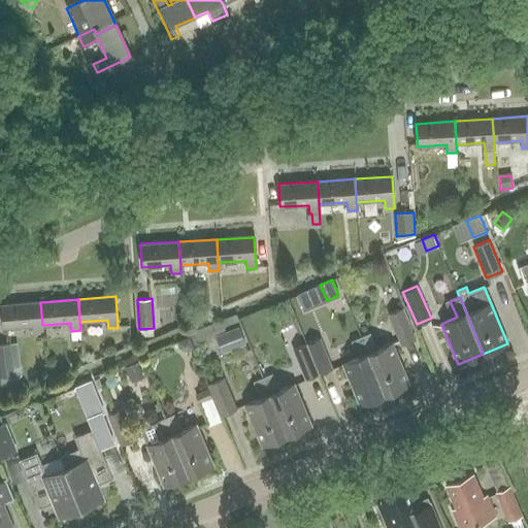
[(42,333),(42,325),(40,302),(2,304),(3,328),(32,326),(33,334),(42,333)]
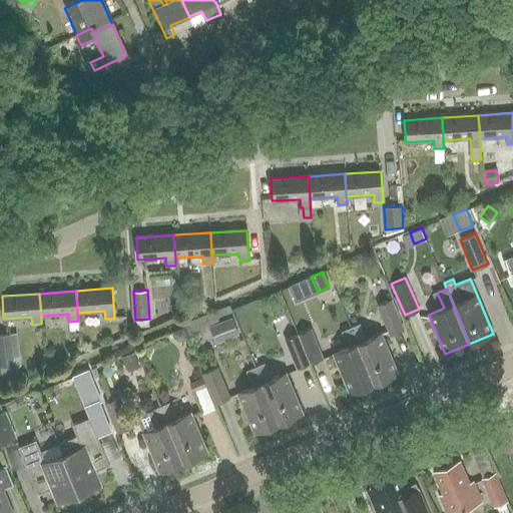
[(377,305),(390,336),(405,330),(393,299),(377,305)]
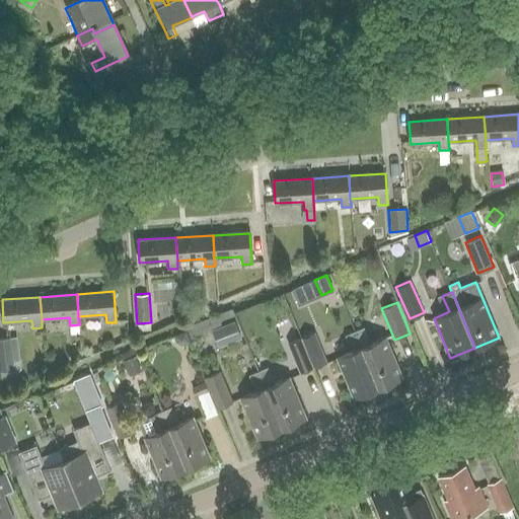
[(232,308),(187,326),(191,336),(221,323),(220,320),(234,314),(232,308)]
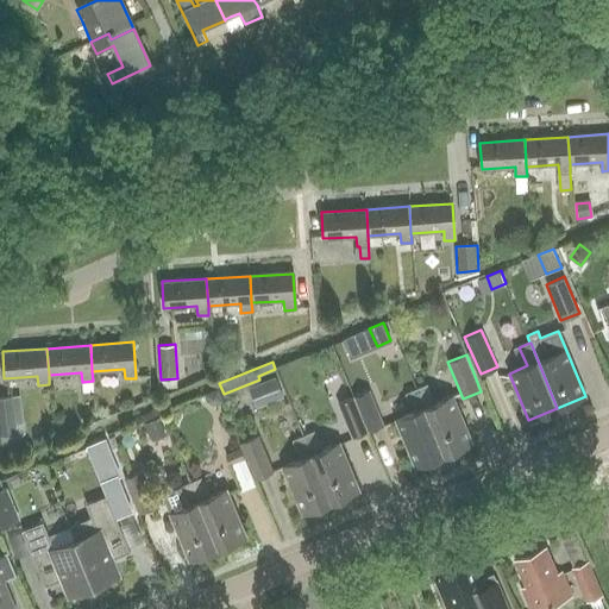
[(275,376),(249,388),(258,408),(283,397),(275,376)]
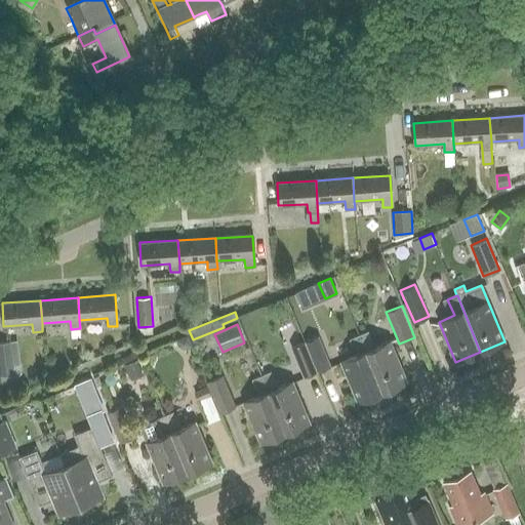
[(368,332),(360,336),(382,393),(407,382),(391,342),(375,349),(368,332)]
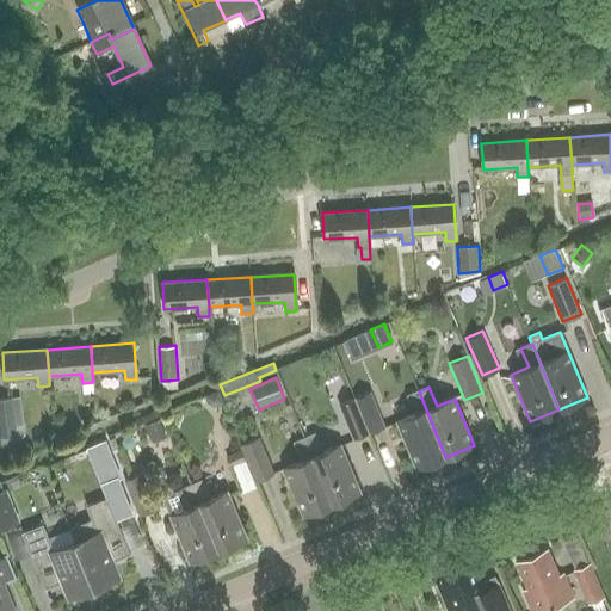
[(355,396),(370,431),(386,425),(371,390),(355,396)]
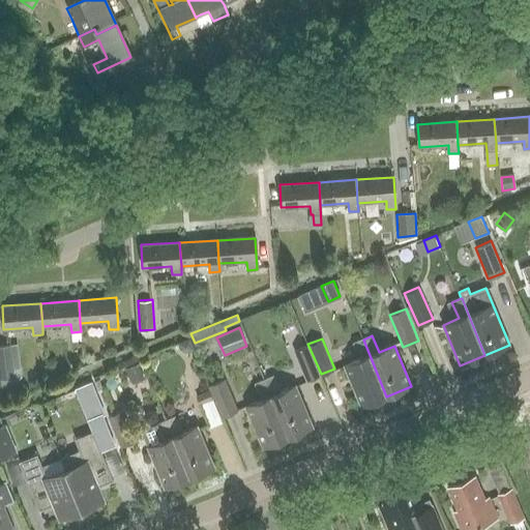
[(189,340),(178,345),(181,351),(187,353),(194,350),(189,340)]
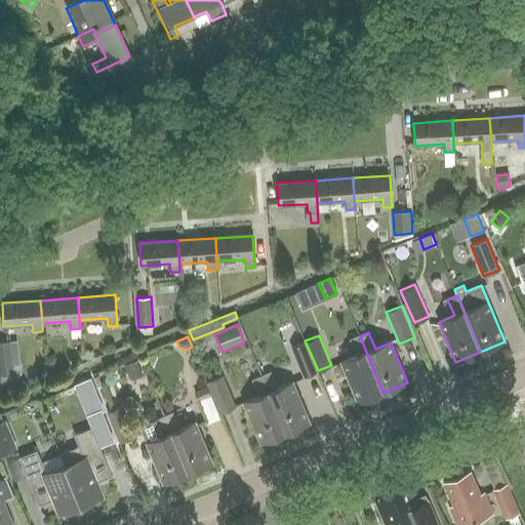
[(382,393),(360,336),(351,340),(357,356),(341,363),(358,403),(382,393)]
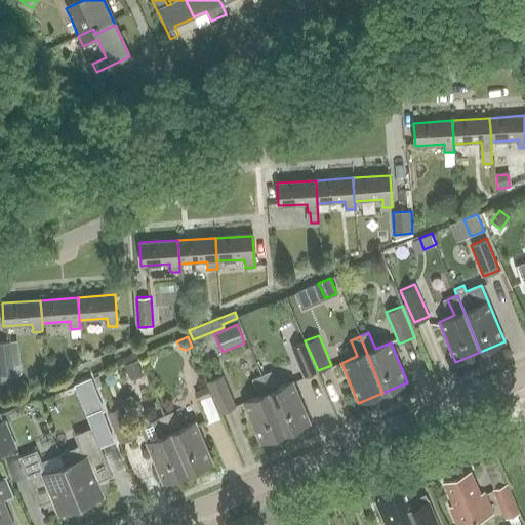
[(0,341),(0,374),(1,374),(2,384),(16,382),(15,373),(21,372),(19,365),(16,340),(0,341)]
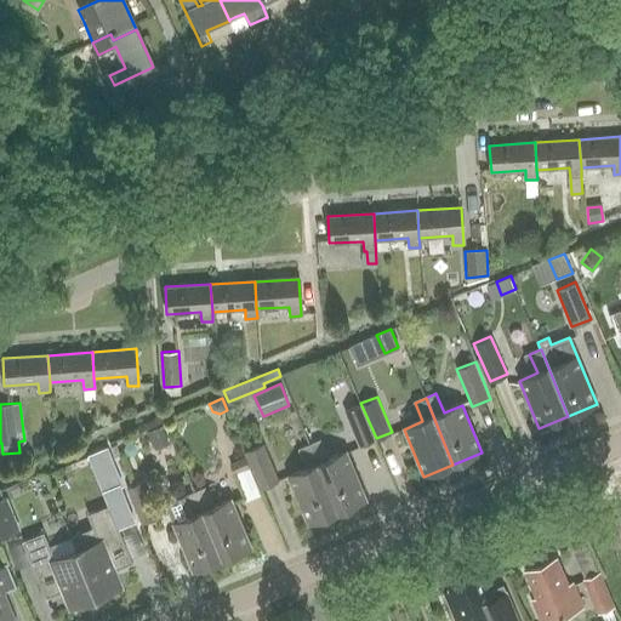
[(376,438),(360,403),(343,410),(358,445),(376,438)]
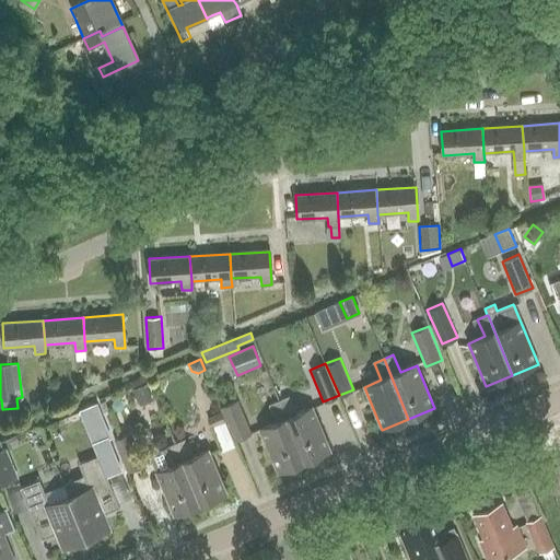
[(152,400),(146,384),(133,388),(140,405),(152,400)]
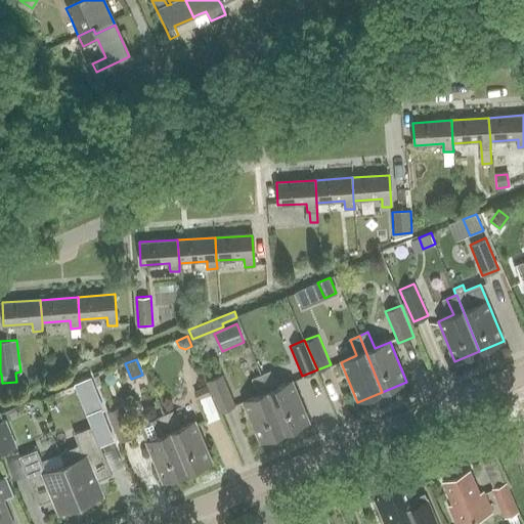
[(270,372),(261,376),(285,432),(309,422),(293,382),(277,388),(270,372)]
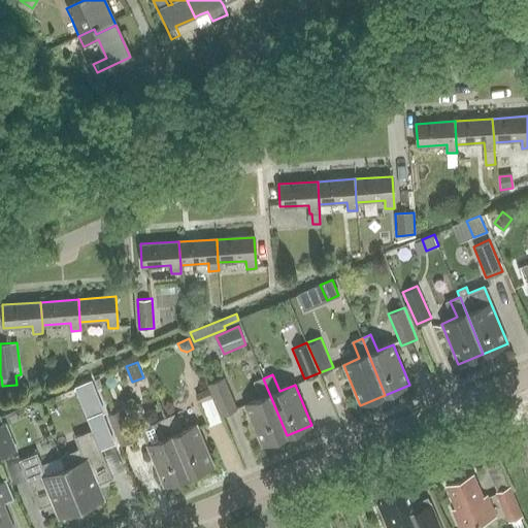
[(207,384),(221,415),(237,407),(224,376),(207,384)]
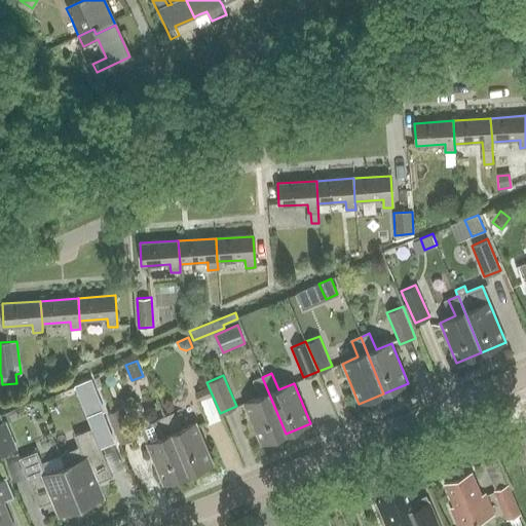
[(286,434),(262,377),(253,381),(260,398),(245,404),(261,444),(286,434)]
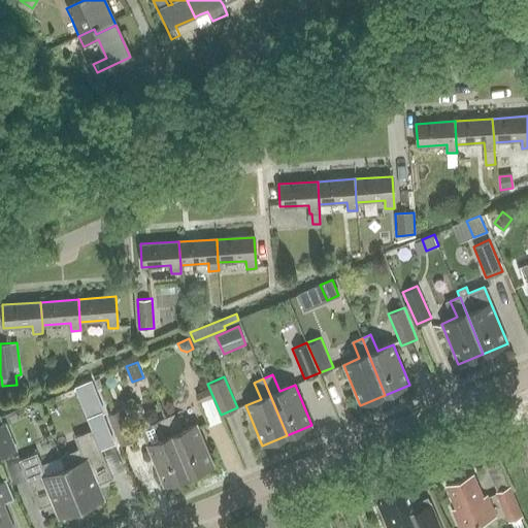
[(94,381),(64,387),(67,402),(97,396),(94,381)]
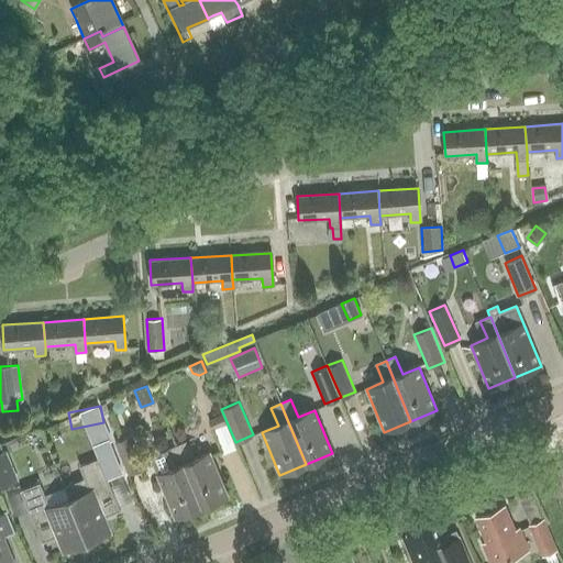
[(209,419),(221,450),(234,444),(222,414),(209,419)]
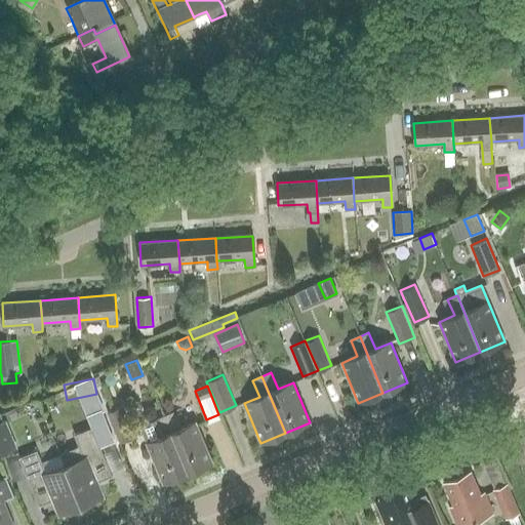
[(107,411),(119,442),(133,436),(121,405),(107,411)]
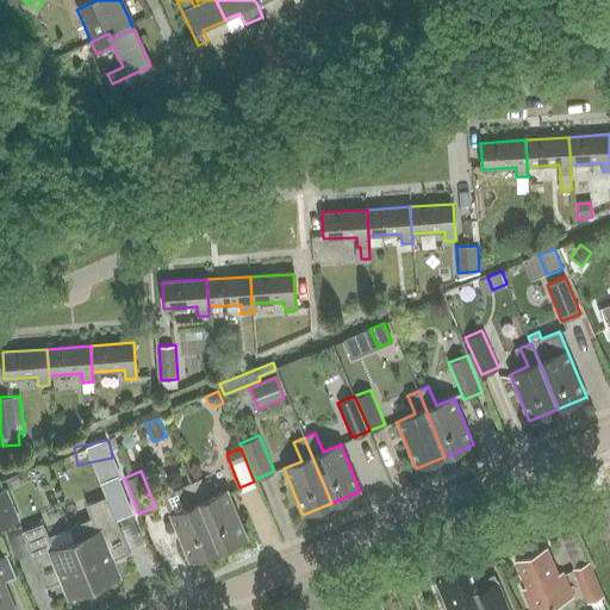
[(201,480),(191,484),(218,549),(246,539),(226,491),(209,498),(201,480)]
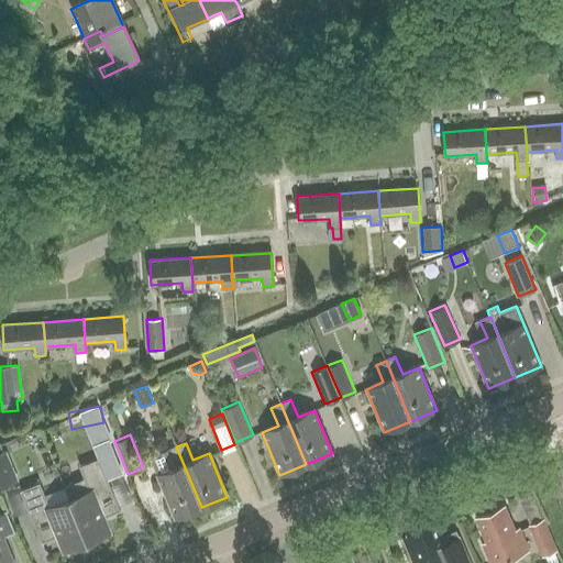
[(201,507),(176,446),(166,451),(173,468),(157,475),(175,518),(201,507)]
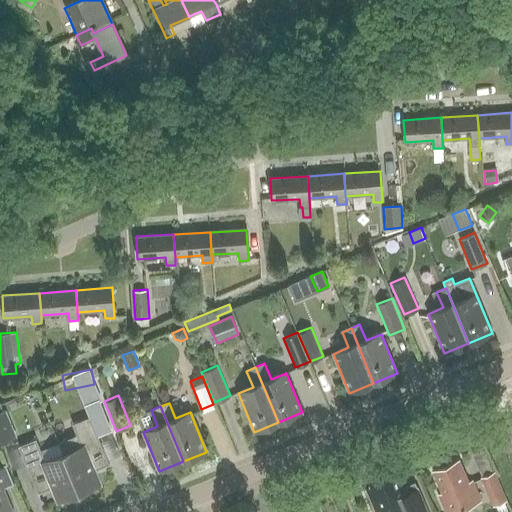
[(0,444),(17,438),(5,409),(0,411),(0,444)]
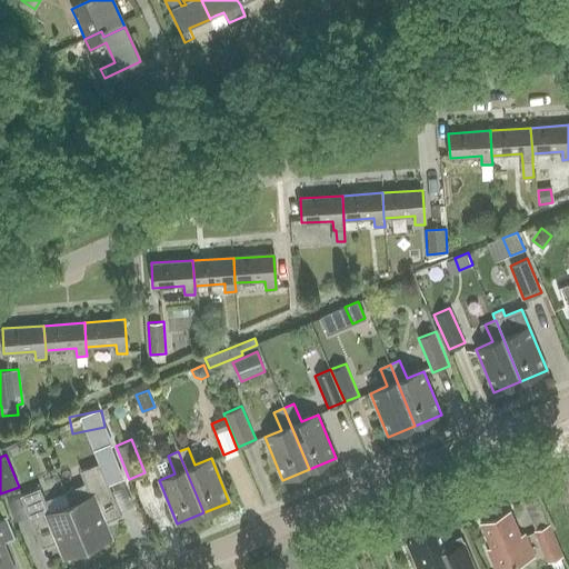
[(90,497),(70,505),(88,547),(110,537),(105,522),(121,516),(100,463),(80,471),(90,497)]
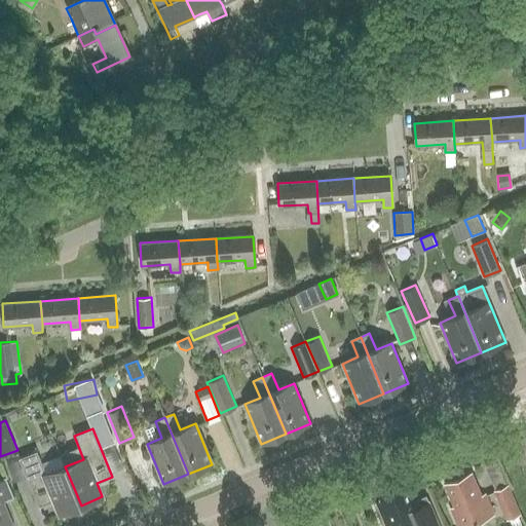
[(81,505),(65,466),(46,475),(37,451),(19,458),(38,506),(53,500),(59,514),(81,505)]
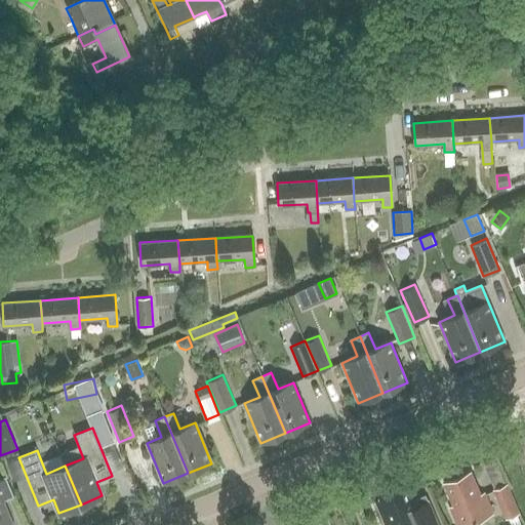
[(456,524),(463,524),(491,515),(483,495),(479,496),(470,473),(444,483),(454,507),(450,509),(456,524)]
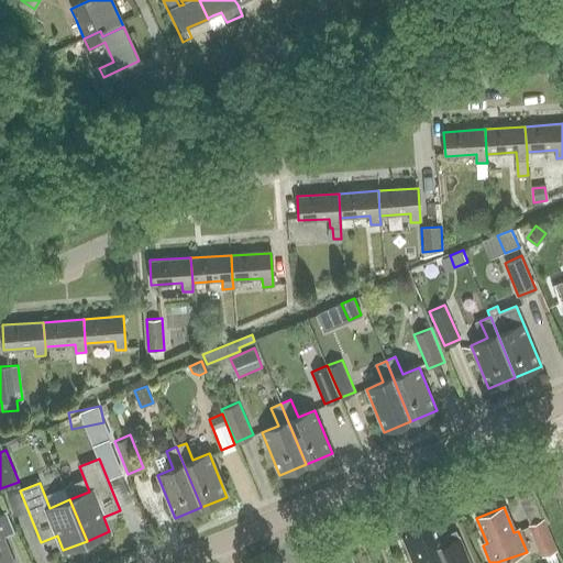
[(0,512),(0,562),(14,562),(2,534),(13,530),(6,510),(0,512)]
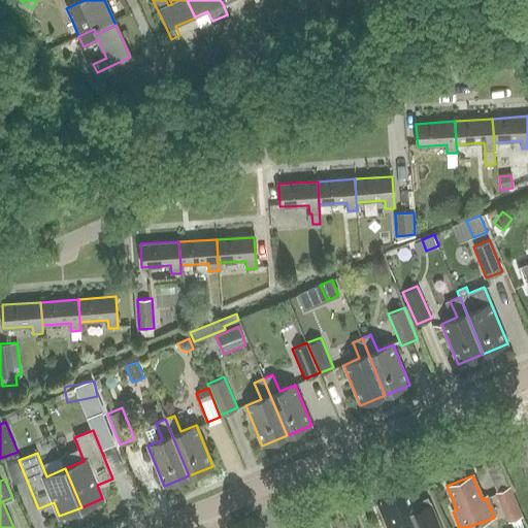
[(510,486),(494,492),(507,521),(523,515),(510,486)]
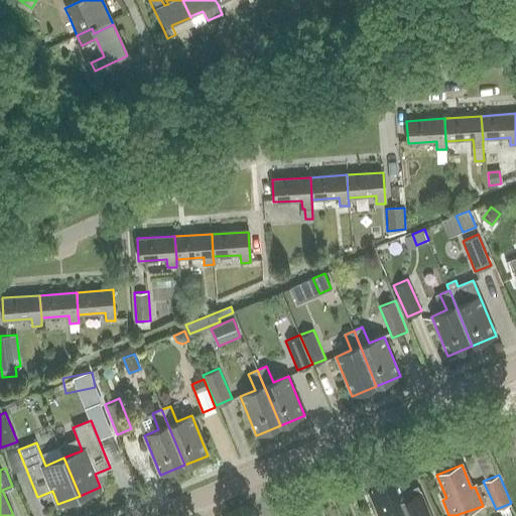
[(429,515),(420,492),(407,497),(399,477),(372,488),(373,491),(368,492),(377,515),(382,513),(382,515),(429,515)]
